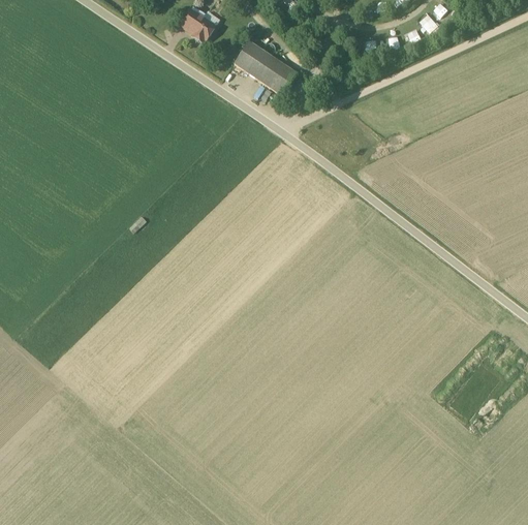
[(362,10),(372,10),(372,2),(363,1),(362,10)]
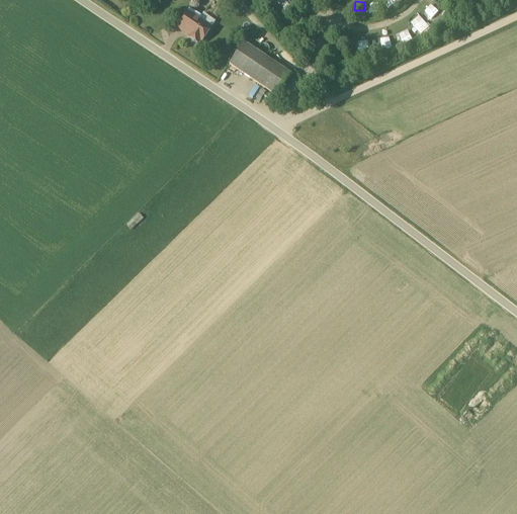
[(423,12),(435,18),(440,8),(427,3),(423,12)]
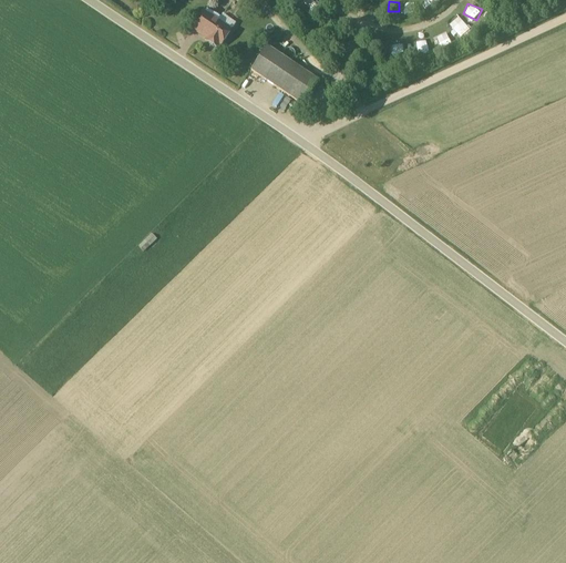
[(232,27),(203,9),(192,26),(206,36),(205,38),(208,39),(208,41),(212,43),(214,43),(217,45),(218,43),(219,44),(226,36),(232,27)]
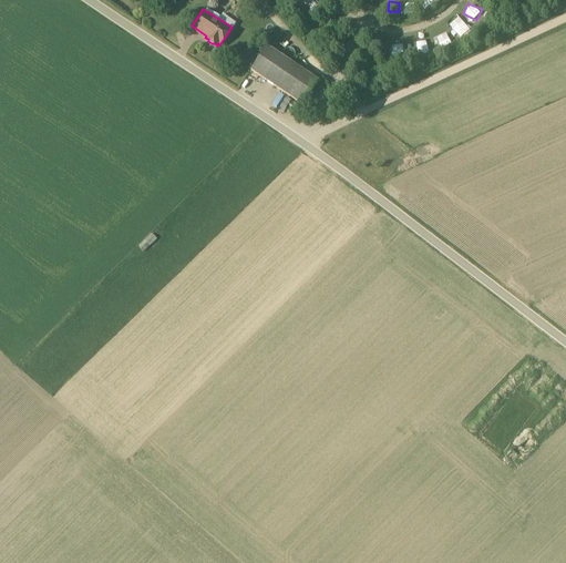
[(461,12),(449,18),(456,34),(469,29),(461,12)]
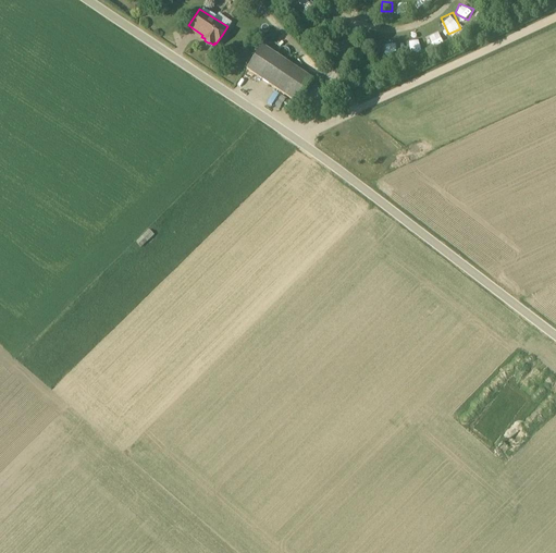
[(321,26),(329,19),(323,13),(316,20),(321,26)]
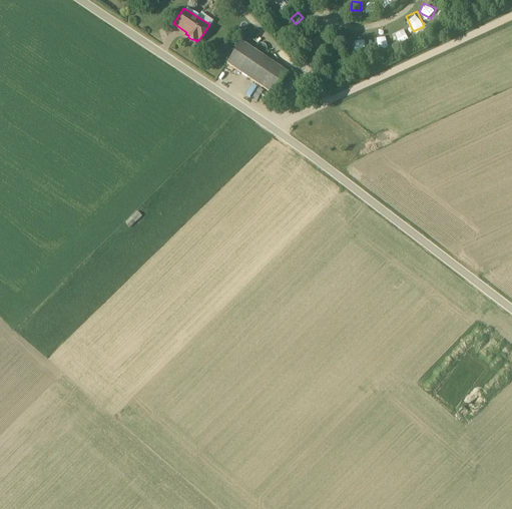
[(385,35),(375,37),(377,45),(387,43),(385,35)]
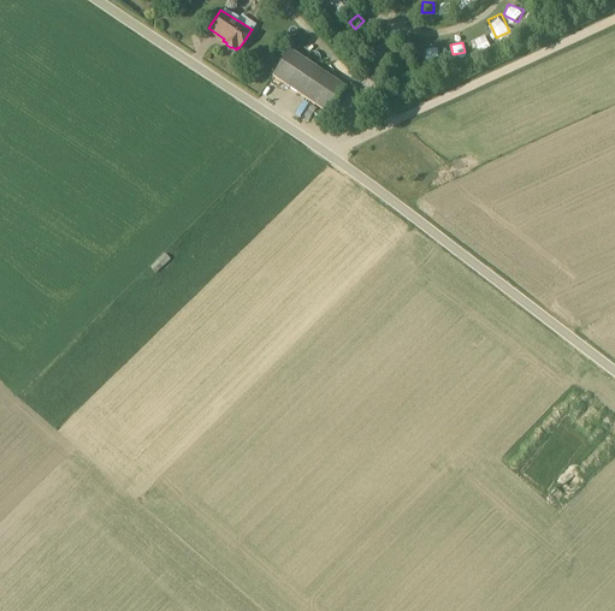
[(426,57),(437,57),(437,46),(425,46),(426,57)]
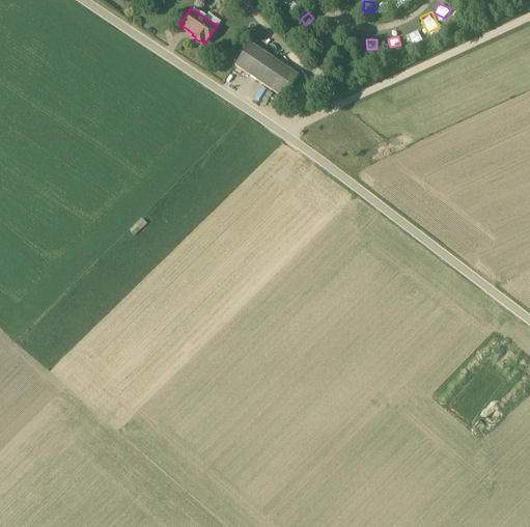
[(249,42),(234,63),(283,95),(298,74),(249,42)]
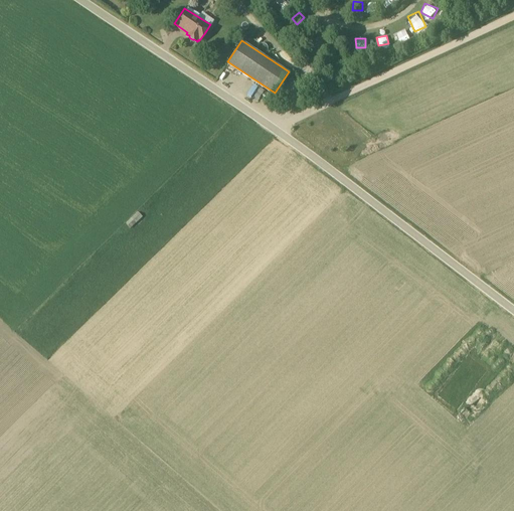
[(136,207),(125,220),(130,224),(141,212),(136,207)]
